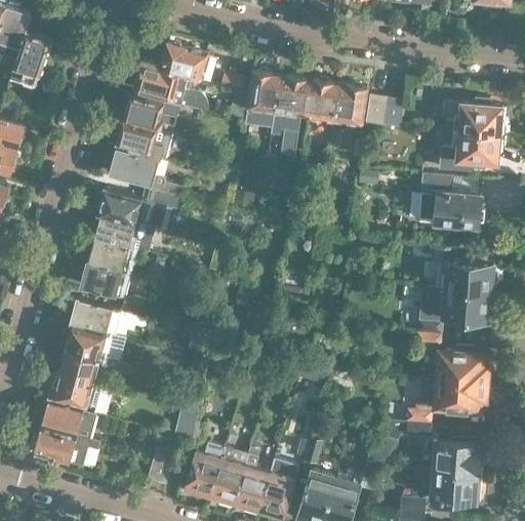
[(6,2),(0,19),(0,50),(8,53),(3,70),(10,72),(12,67),(12,66),(18,47),(24,31),(30,12),(18,8),(19,6),(6,2)]
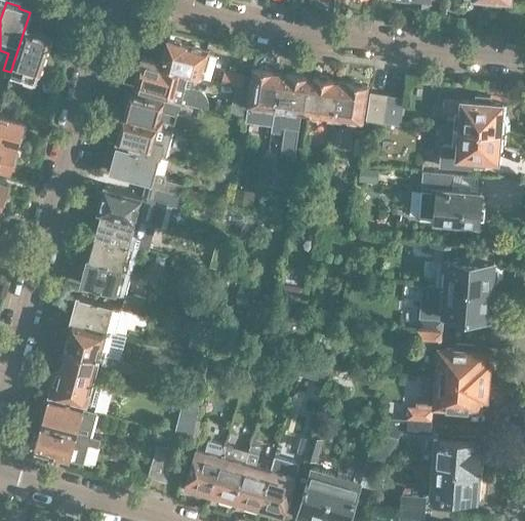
[(12,67),(10,72),(12,73),(11,77),(33,83),(43,54),(45,55),(49,42),(47,42),(47,39),(24,31),(18,47),(12,66),(12,67)]
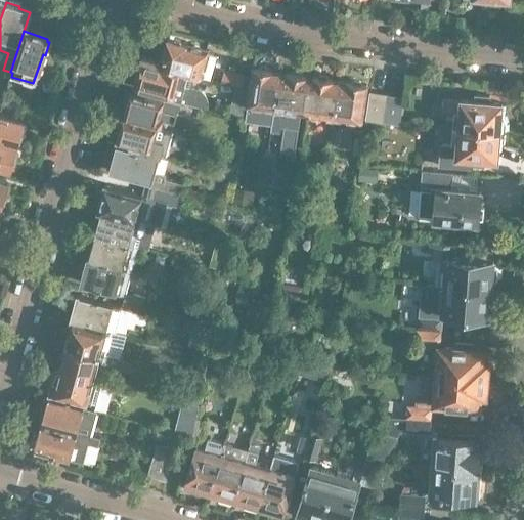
[(166,44),(160,67),(159,71),(193,81),(199,82),(199,80),(208,82),(214,59),(205,57),(206,55),(166,44)]
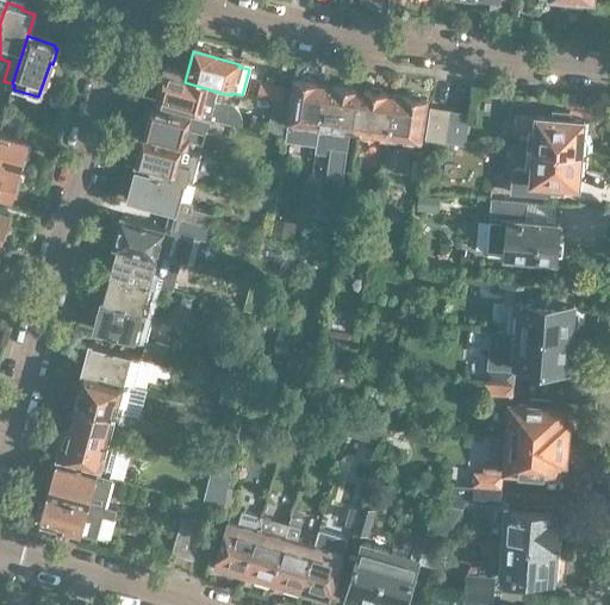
[(185,82),(186,78),(162,72),(157,92),(159,92),(155,104),(191,113),(190,119),(209,124),(216,125),(216,124),(241,131),(242,125),(242,124),(242,122),(242,119),(241,118),(241,116),(240,114),(238,113),(237,111),(235,110),(234,108),(230,107),(222,105),(225,94),(185,82)]
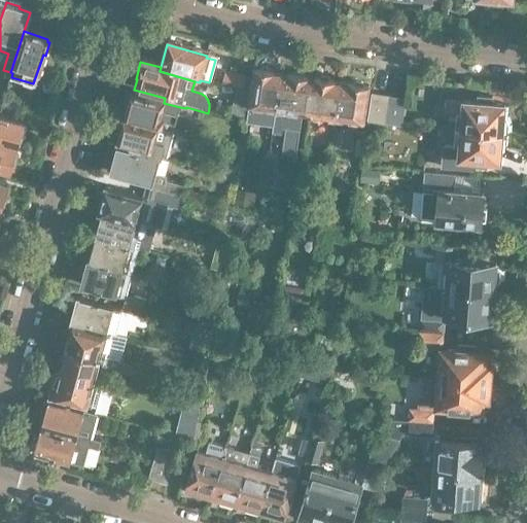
[(253,71),(245,125),(272,129),(280,75),(253,71)]
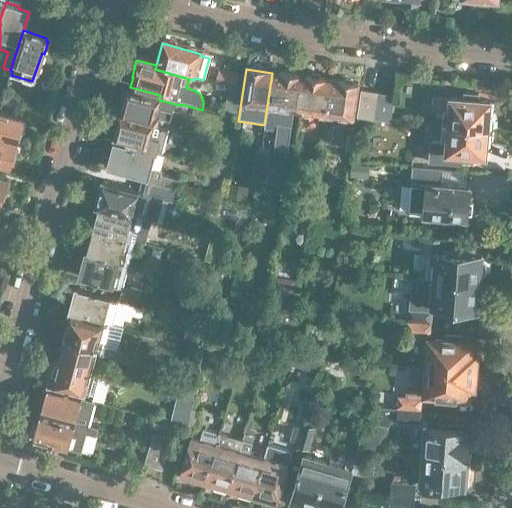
[(243,78),(219,71),(215,83),(236,89),(236,88),(240,89),(243,78)]
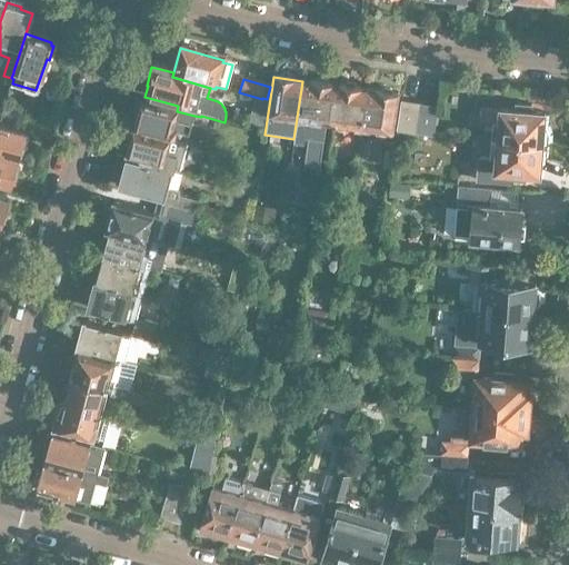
[(336,87),(302,81),(293,139),(292,146),(301,147),(302,140),(327,144),(329,127),(336,87)]
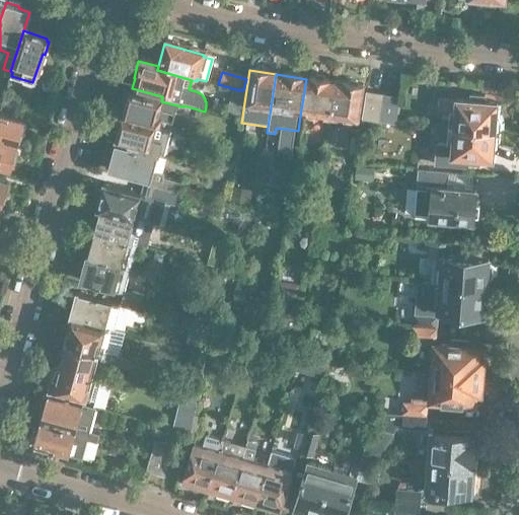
[(336,83),(306,79),(300,116),(330,120),(336,83)]
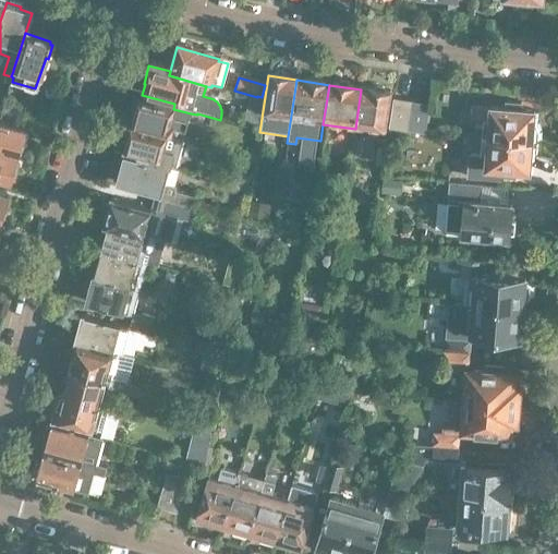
[(361,89),(355,129),(385,133),(390,94),(361,89)]
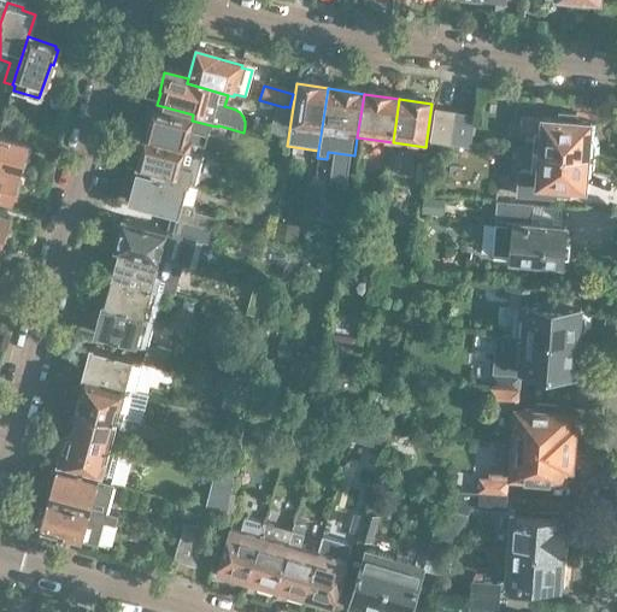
[(152,110),(144,142),(203,158),(207,137),(211,125),(192,121),(152,110)]
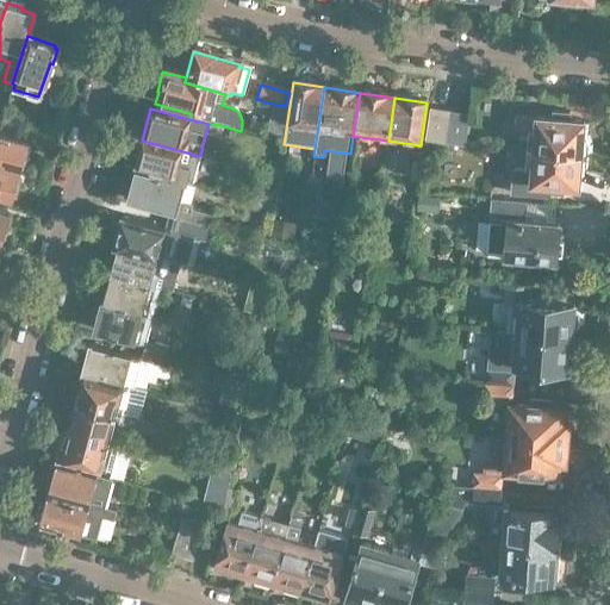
[(430,111),(425,142),(444,144),(449,113),(430,111)]
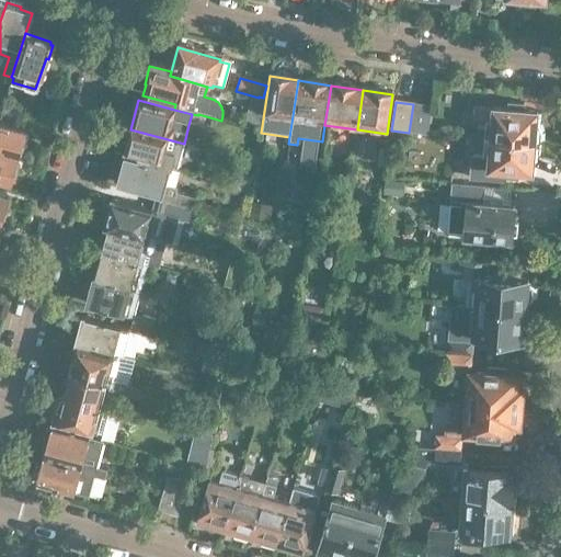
[(6,106),(3,115),(24,121),(27,110),(7,103),(6,106)]
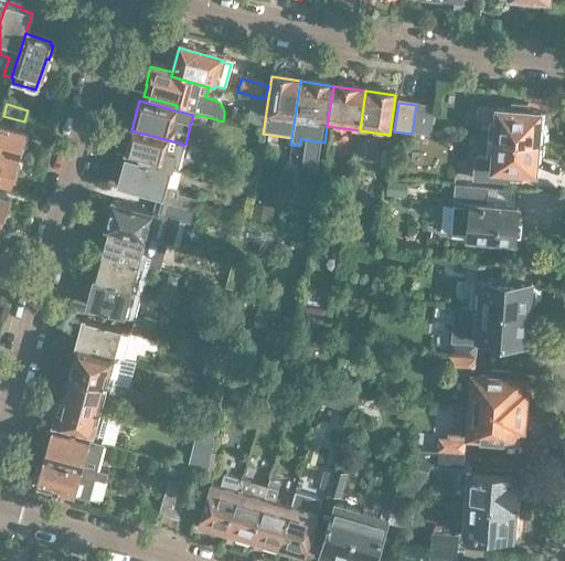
[(416,105),(412,134),(430,137),(436,108),(416,105)]
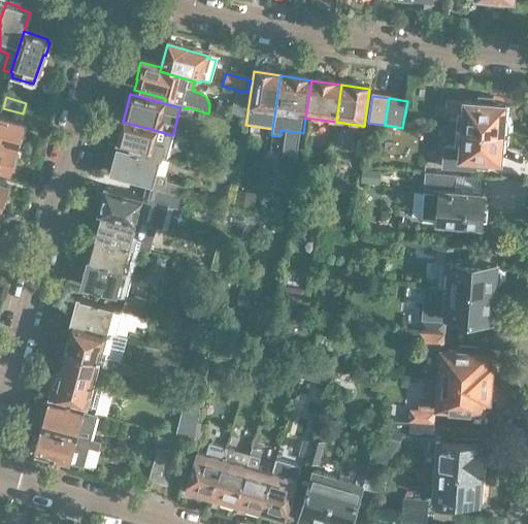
[(458,115),(457,132),(508,137),(509,126),(504,112),(504,107),(491,106),(491,100),(476,99),(476,105),(447,103),(446,113),(458,115)]
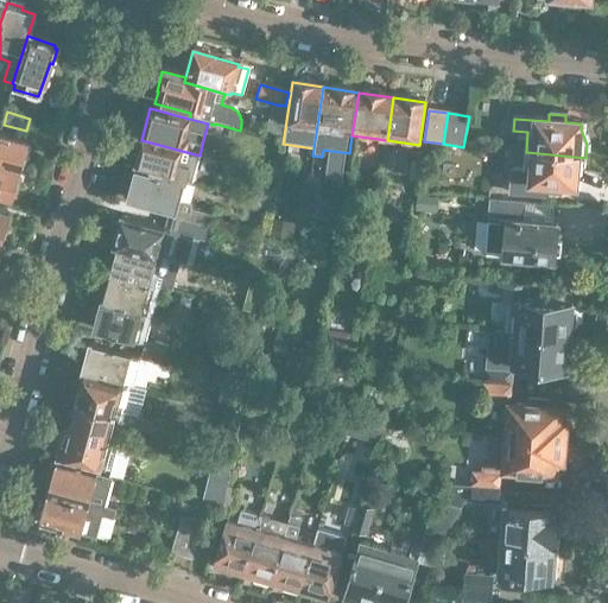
[(0,135),(0,165),(18,171),(21,159),(25,160),(27,158),(30,151),(27,146),(25,146),(25,143),(0,135)]
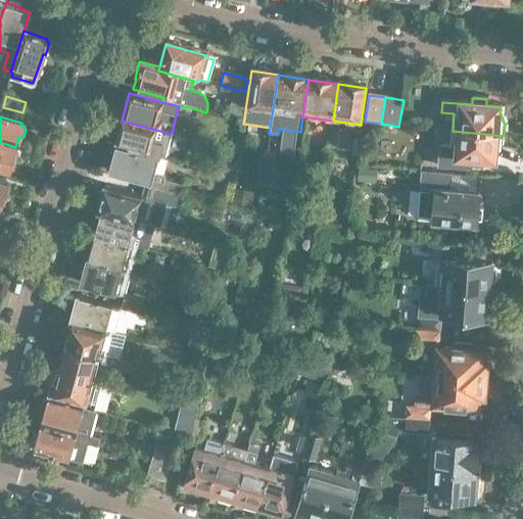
[(172,134),(122,121),(115,143),(124,145),(124,150),(158,159),(163,160),(172,134)]
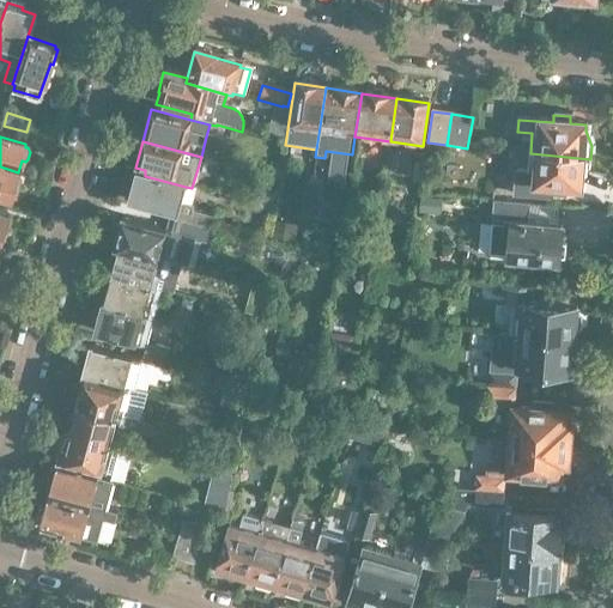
[(528,184),(521,184),(520,198),(547,199),(547,196),(564,199),(565,190),(580,192),(581,184),(589,171),(590,159),(530,153),(528,184)]
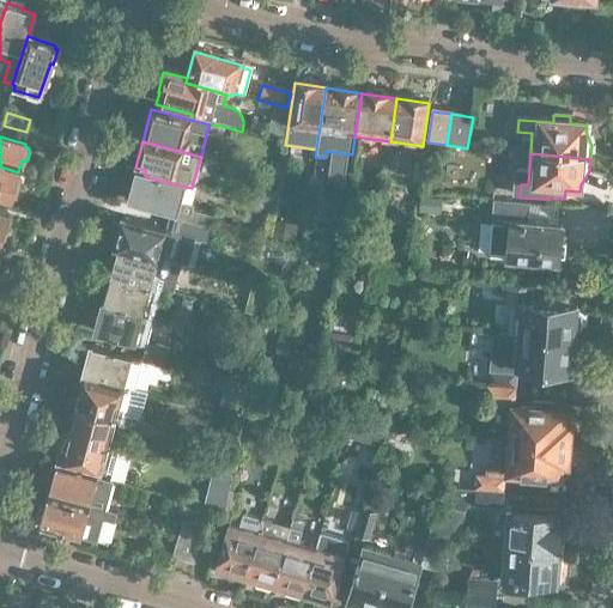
[(400,157),(389,156),(387,174),(398,175),(400,157)]
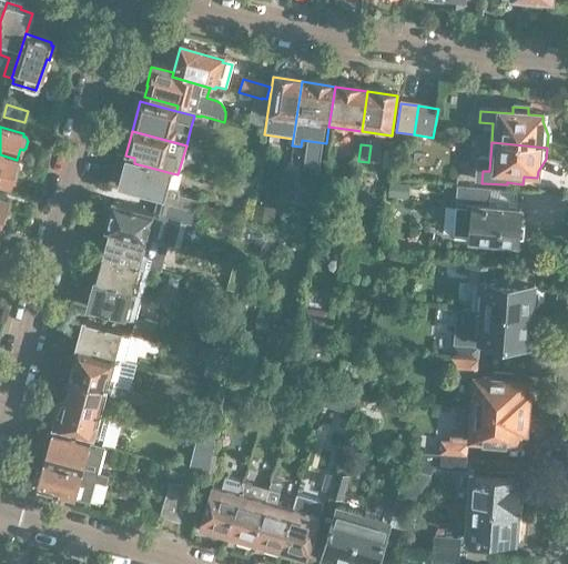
[(17,160),(0,154),(0,184),(9,187),(12,175),(16,177),(19,174),(20,168),(19,164),(16,163),(17,160)]
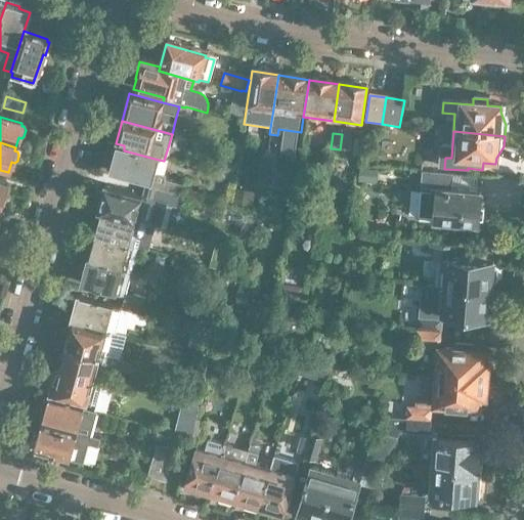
[(159,160),(124,150),(115,148),(108,173),(151,184),(150,189),(180,198),(180,197),(181,197),(184,187),(165,181),(166,178),(155,175),(159,160)]
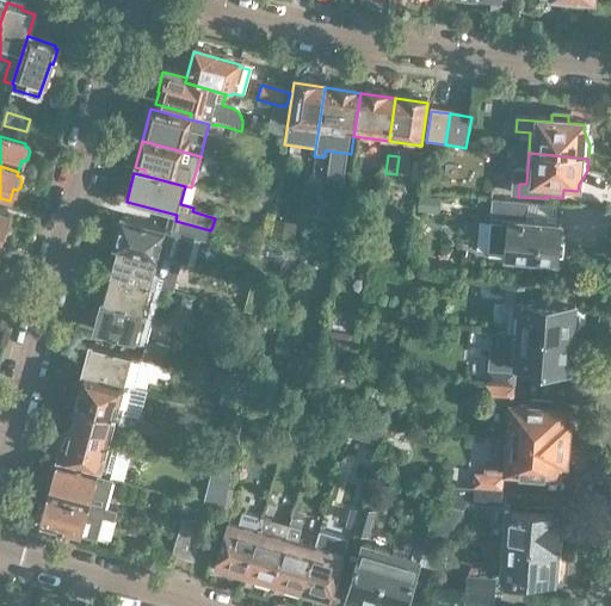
[(442,203),(420,201),(418,216),(439,218),(442,203)]
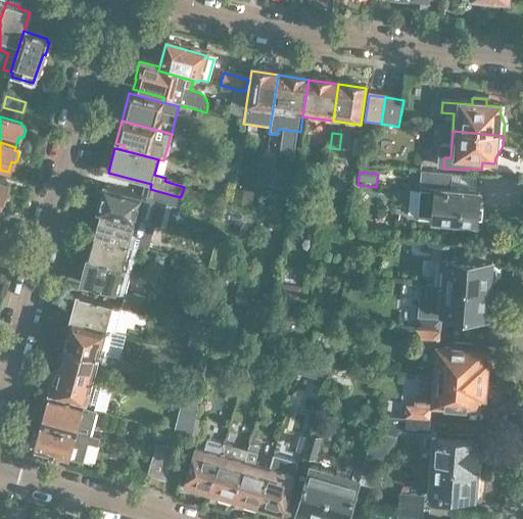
[(448,177),(419,175),(418,190),(430,191),(429,194),(421,193),(418,219),(432,220),(432,224),(476,227),(479,195),(447,192),(448,177)]
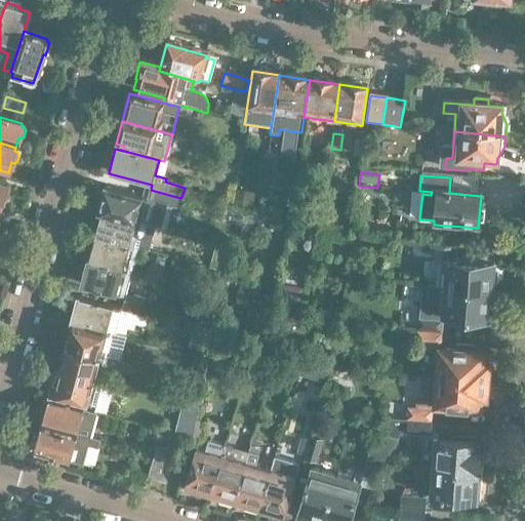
[(104,190),(97,213),(155,229),(161,205),(177,209),(180,198),(146,189),(143,200),(104,190)]
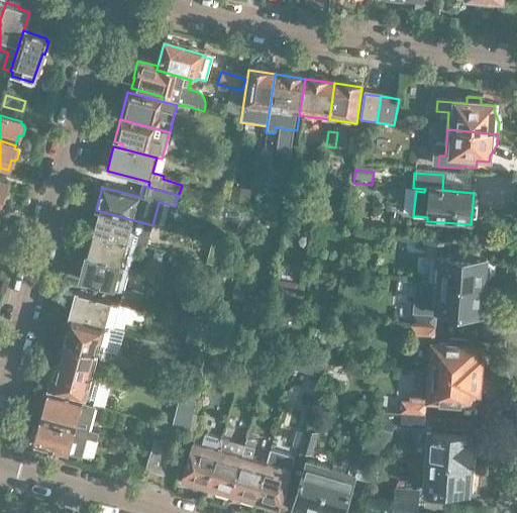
[(247,209),(250,192),(232,189),(229,206),(247,209)]
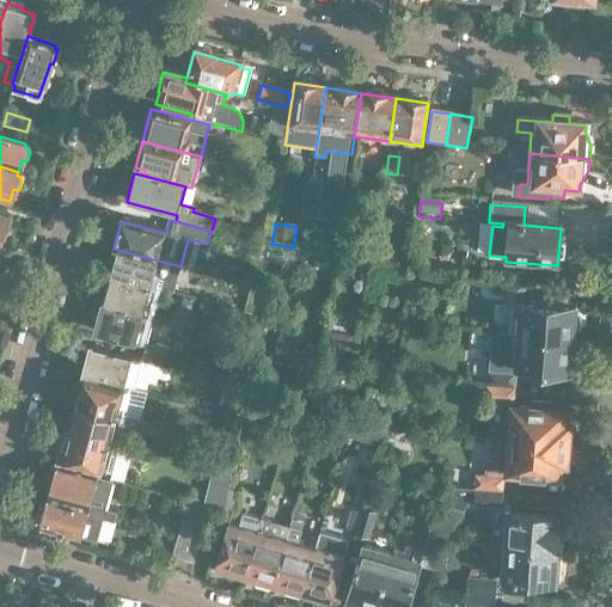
[(112,264),(109,277),(161,292),(173,294),(181,267),(114,249),(111,259),(112,264)]
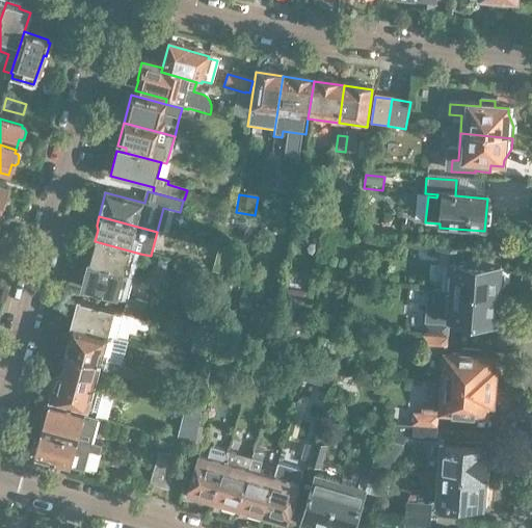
[(95,241),(88,266),(132,278),(134,279),(140,254),(95,241)]
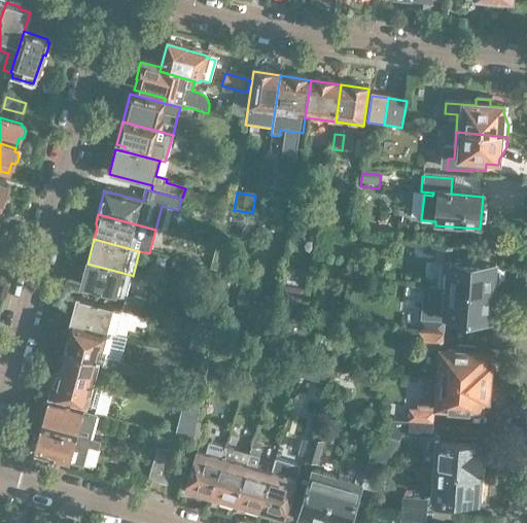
[(451,244),(427,243),(426,256),(435,257),(435,263),(442,264),(440,290),(492,294),(494,266),(485,265),(485,259),(464,257),(463,263),(449,262),(451,244)]
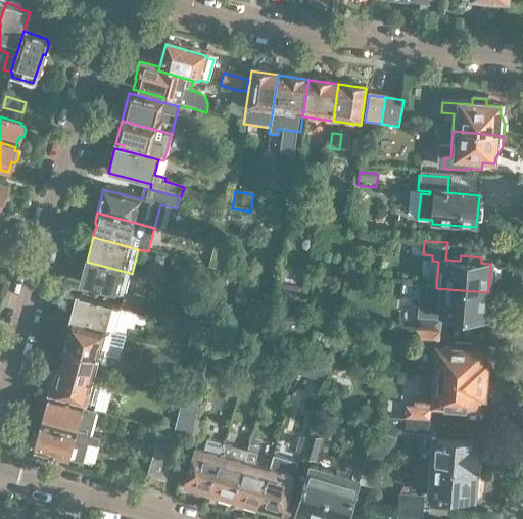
[(224,246),(216,244),(208,269),(221,272),(224,246)]
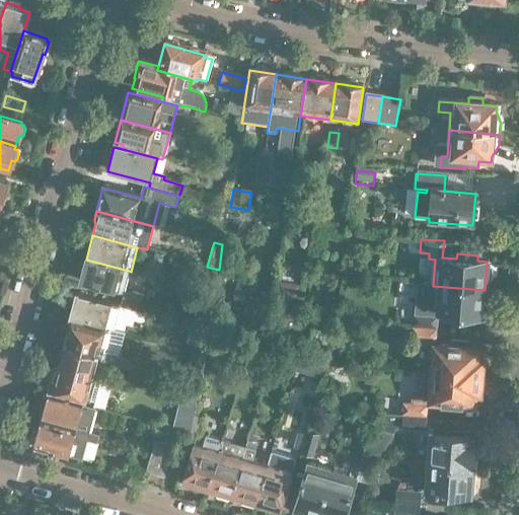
[(129,271),(86,260),(79,284),(123,295),(121,302),(142,307),(143,303),(151,305),(152,300),(124,292),(129,271)]
